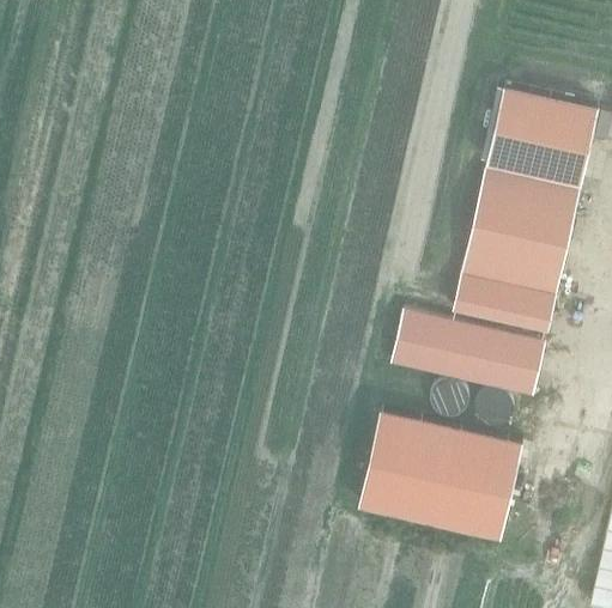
[(484,164),(580,187),(589,147),(494,126),(484,164)]
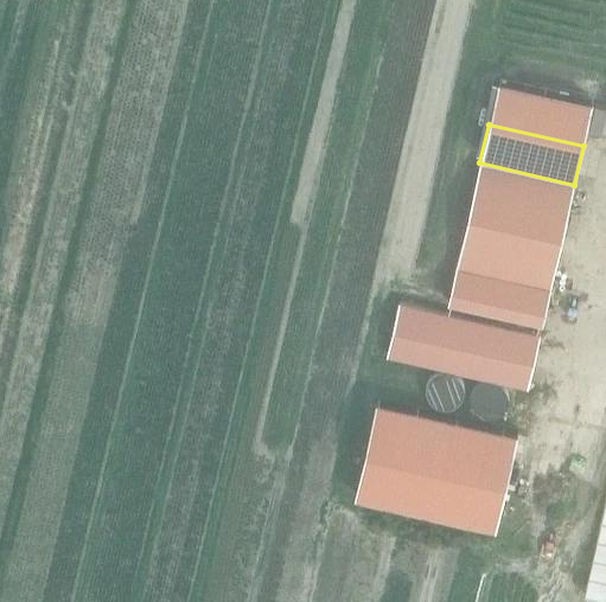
[(448,307),(543,327),(574,189),(478,167),(448,307)]
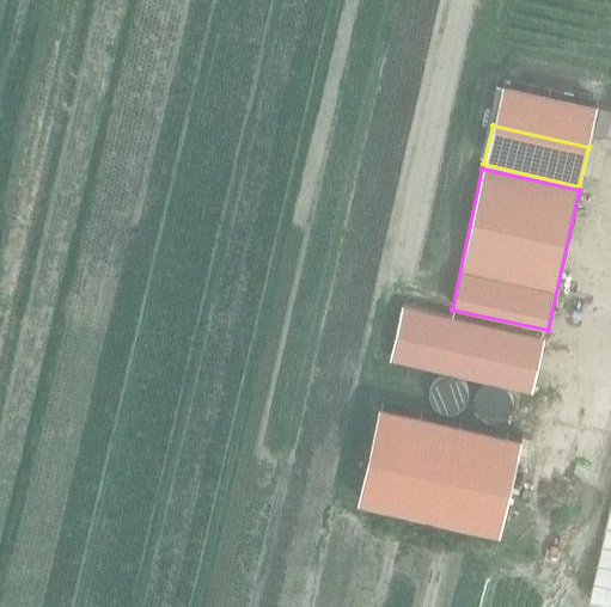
[(389,363),(533,396),(545,342),(401,310),(389,363)]
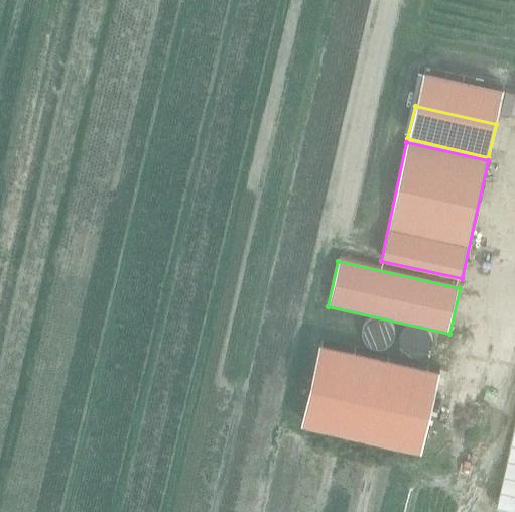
[(303,425),(423,452),(441,372),(320,346),(303,425)]
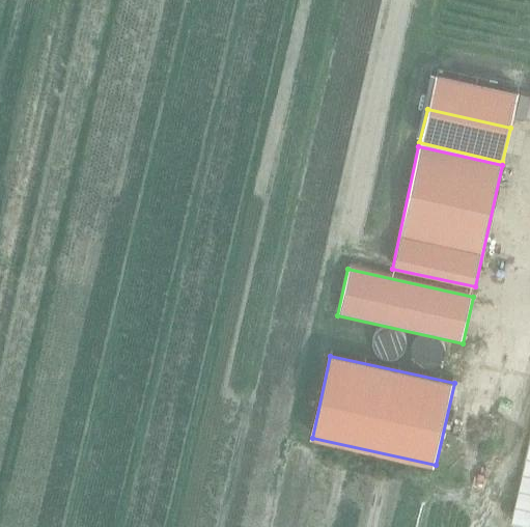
[(529,433),(517,492),(509,524),(519,526),(529,526),(529,433)]
